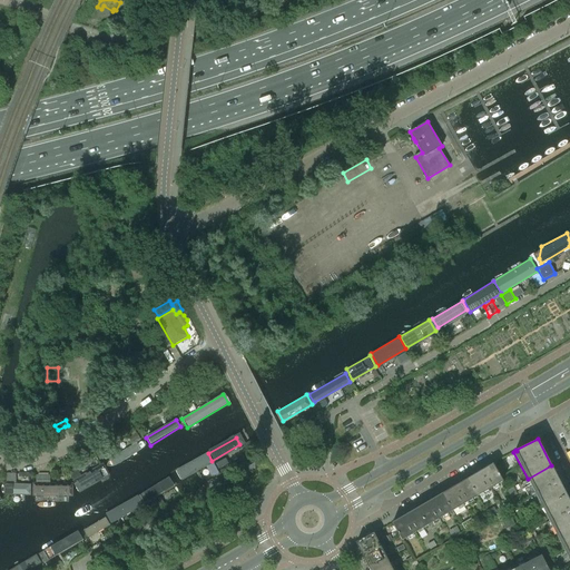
[(111,468),(146,448),(141,441),(107,461),(111,468)]
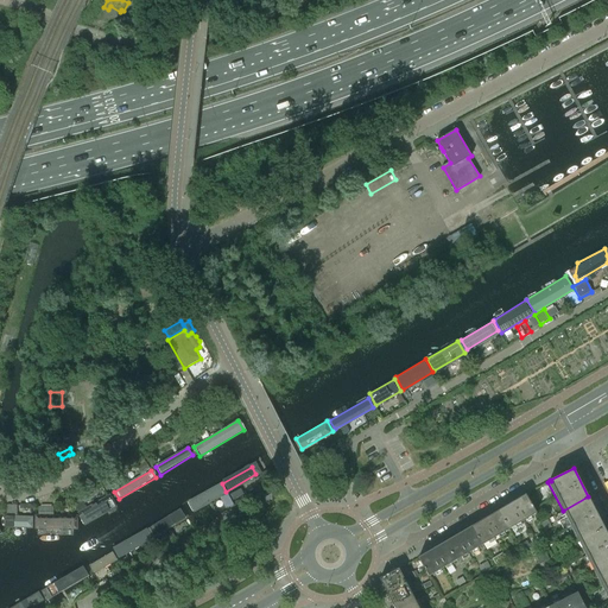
[(192,512),(225,494),(219,485),(188,502),(192,512)]
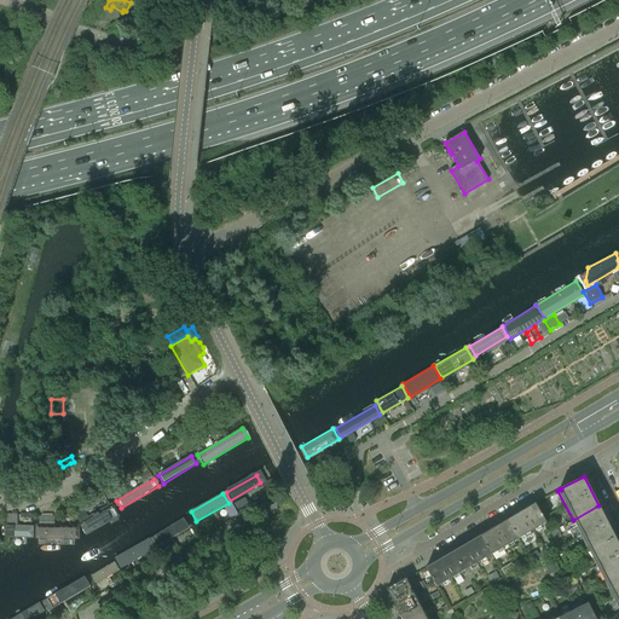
[(534,503),(507,520),(518,537),(545,521),(538,509),(534,503)]
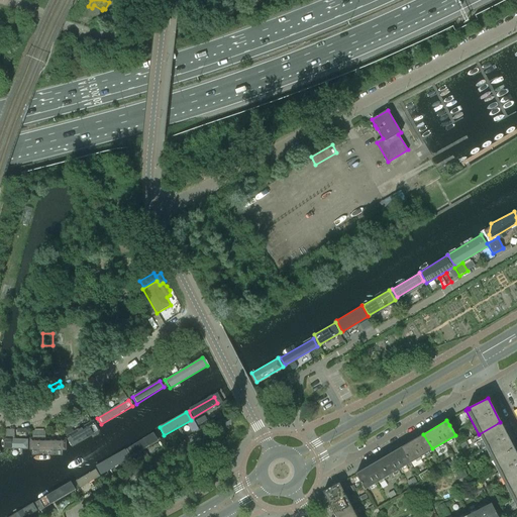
[(513,447),(507,435),(500,422),(479,434),(483,442),(478,444),(476,445),(478,449),(485,446),(491,458),(513,447)]
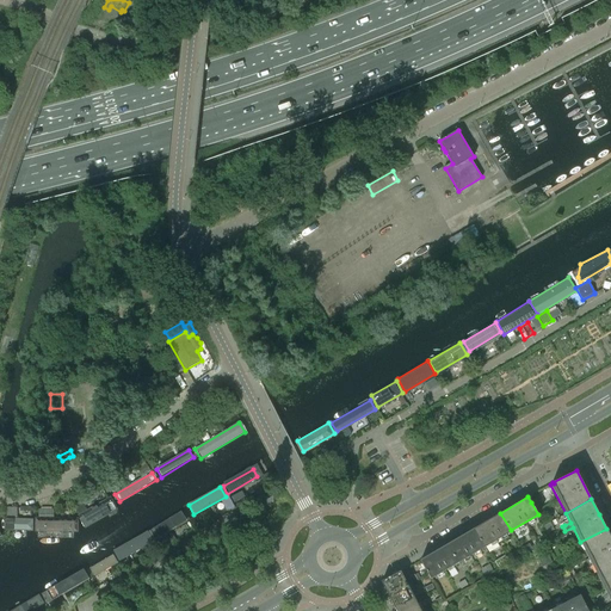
[(87,500),(75,507),(76,511),(84,507),(82,506),(88,503),(87,500)]
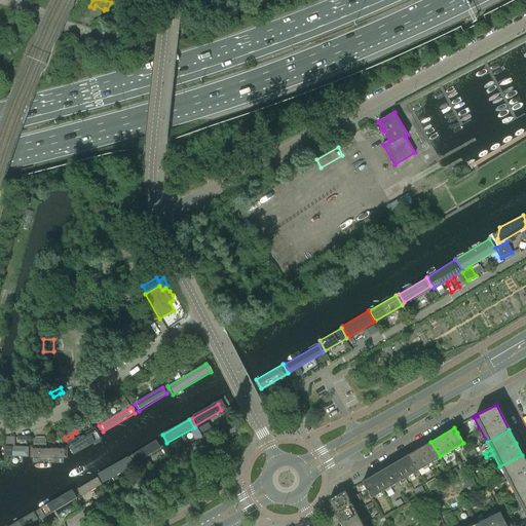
[(71,457),(100,440),(95,430),(66,448),(71,457)]
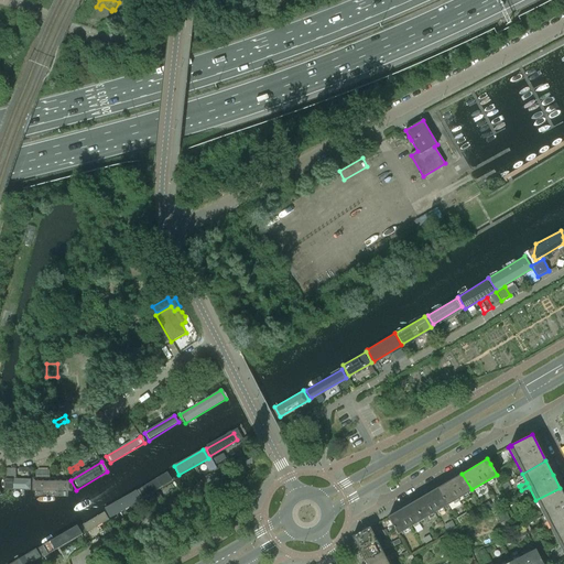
[(143,498),(172,483),(167,474),(139,489),(143,498)]
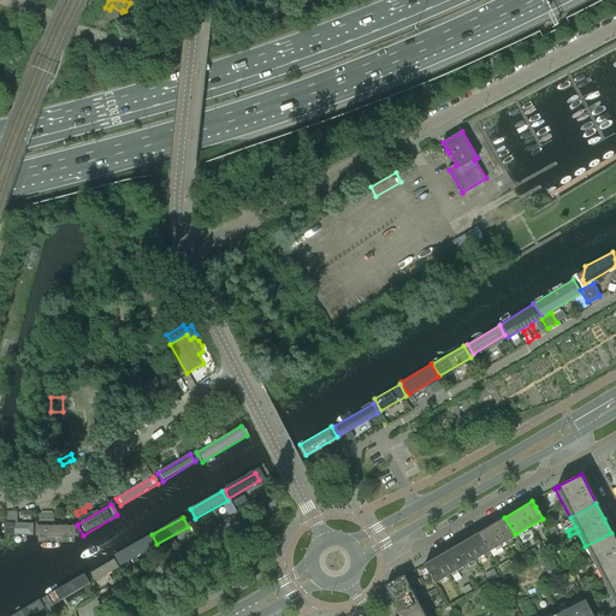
[(504,517),(479,532),(489,550),(515,534),(504,517)]
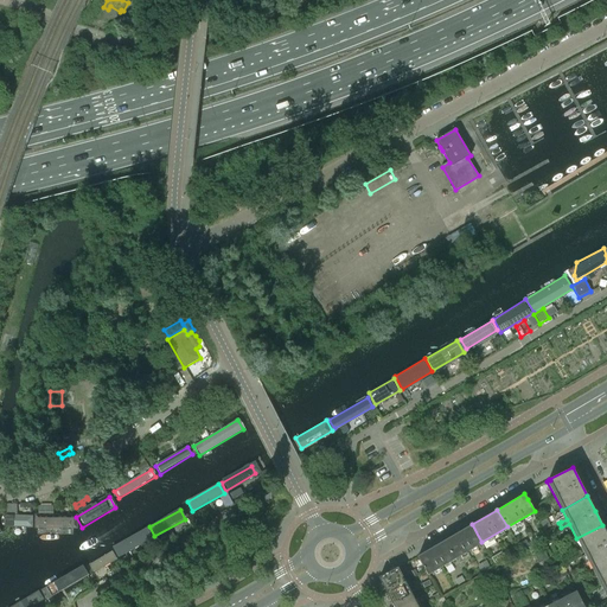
[(2,529),(31,528),(31,516),(1,517),(2,529)]
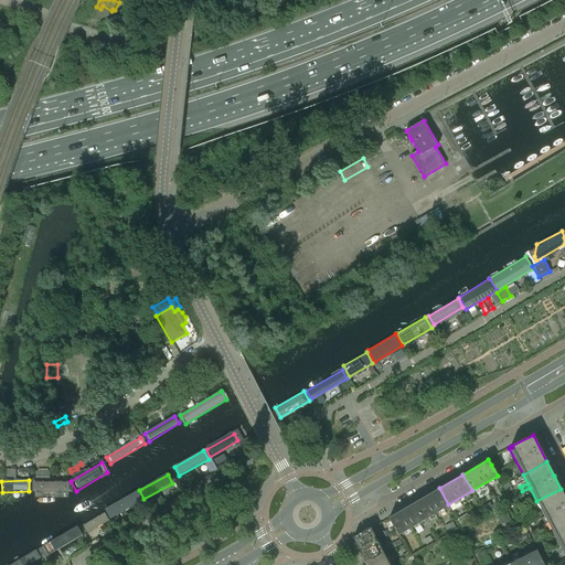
[(32,492),(71,492),(71,482),(32,482),(32,492)]
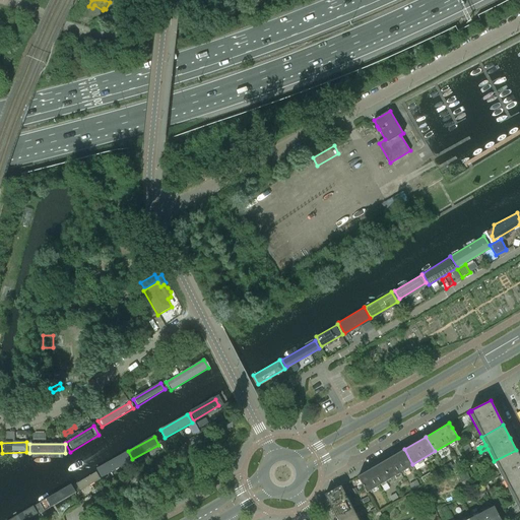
[(404,449),(381,462),(390,477),(412,464),(404,449)]
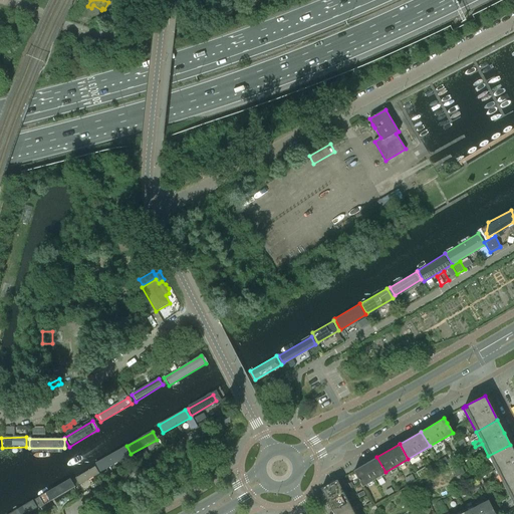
[(513,475),(513,452),(510,445),(488,456),(501,482),(513,475)]
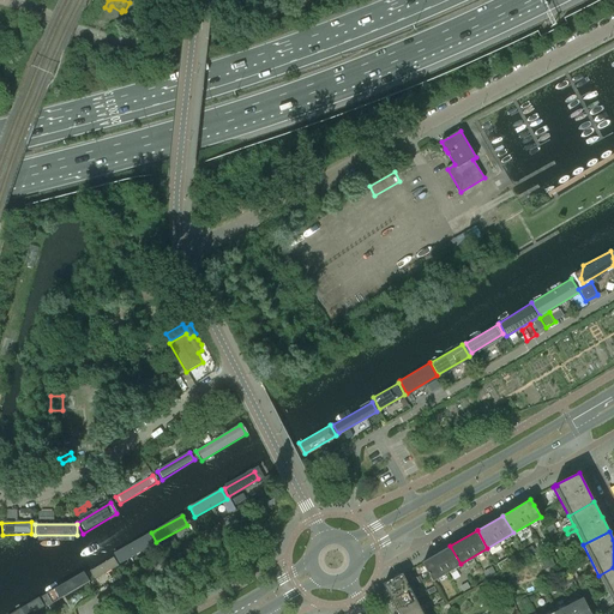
[(119,565),(154,545),(146,534),(112,554),(119,565)]
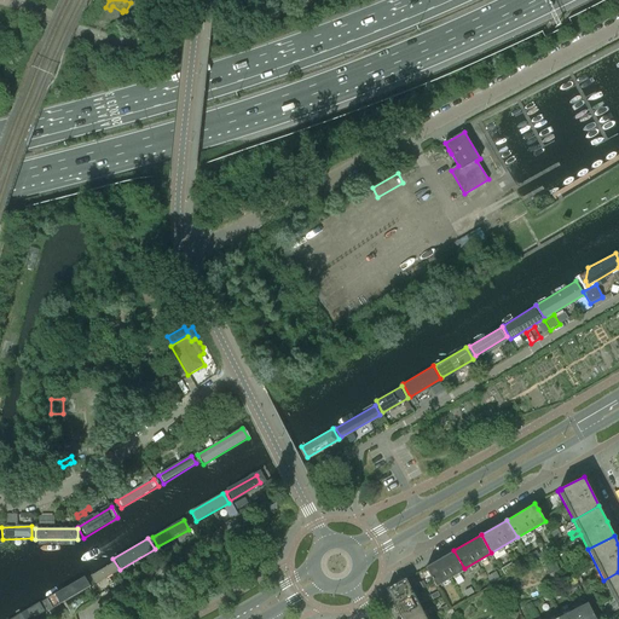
[(453,550),(426,567),(435,585),(464,568),(453,550)]
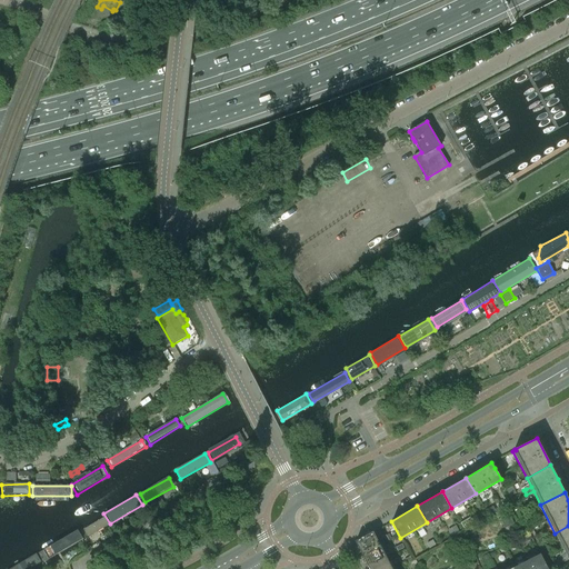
[(498,516),(505,527),(513,522),(507,511),(498,516)]
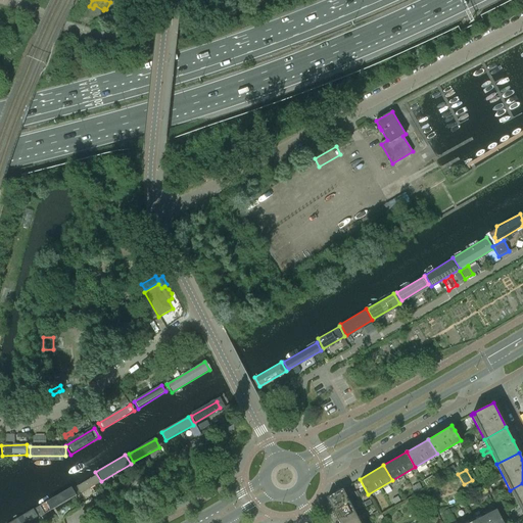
[(79,495),(100,483),(96,476),(75,488),(79,495)]
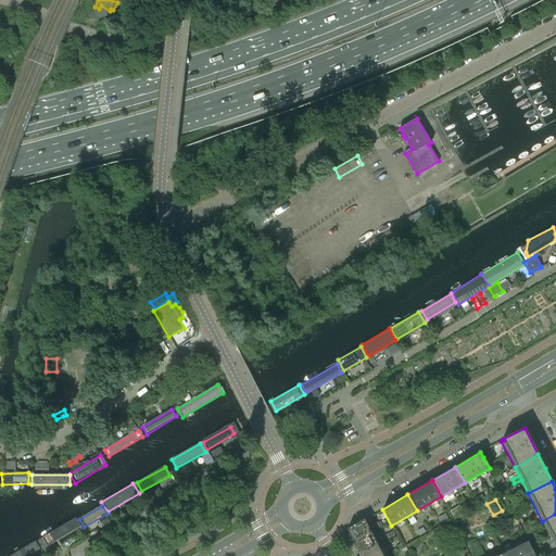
[(437,518),(441,526),(450,520),(445,513),(437,518)]
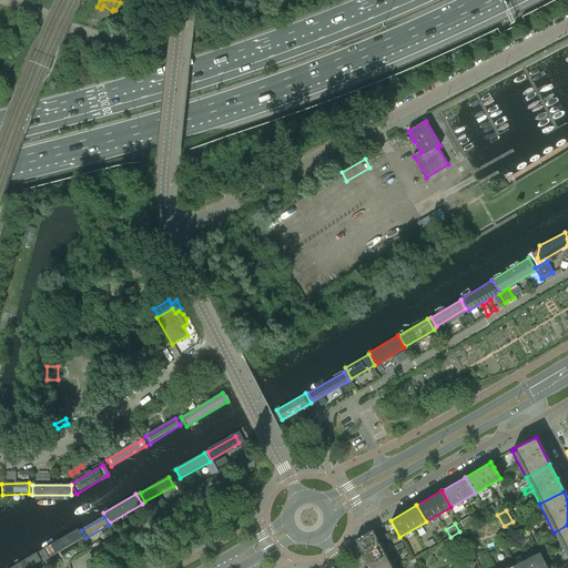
[(567,525),(554,533),(567,559),(567,525)]
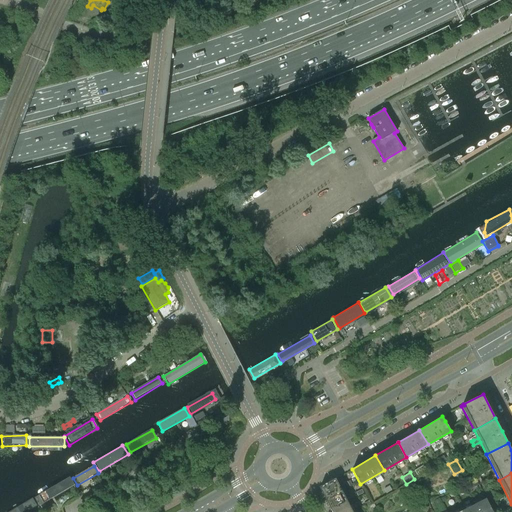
[(335,478),(319,487),(331,510),(347,502),(335,478)]
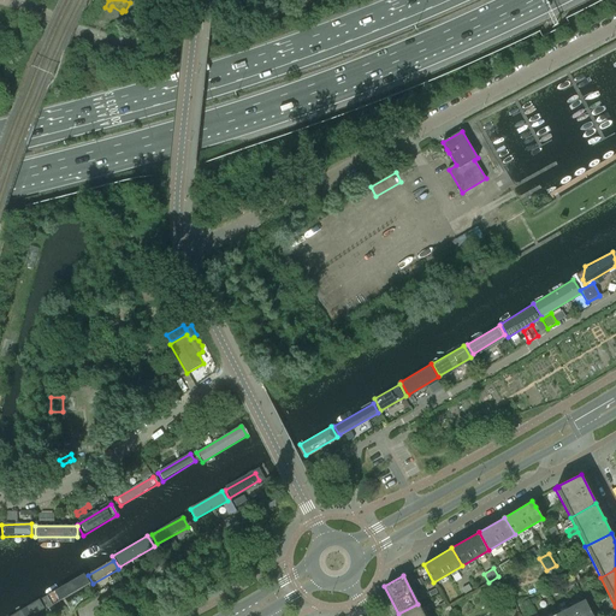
[(47,610),(89,586),(84,576),(41,600),(47,610)]
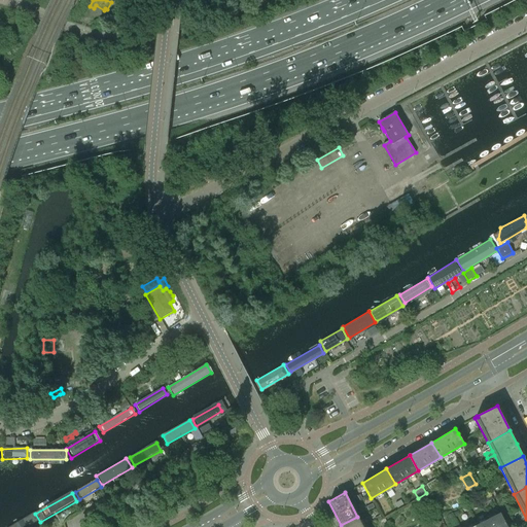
[(506,526),(500,513),(476,525),(476,526),(506,526)]
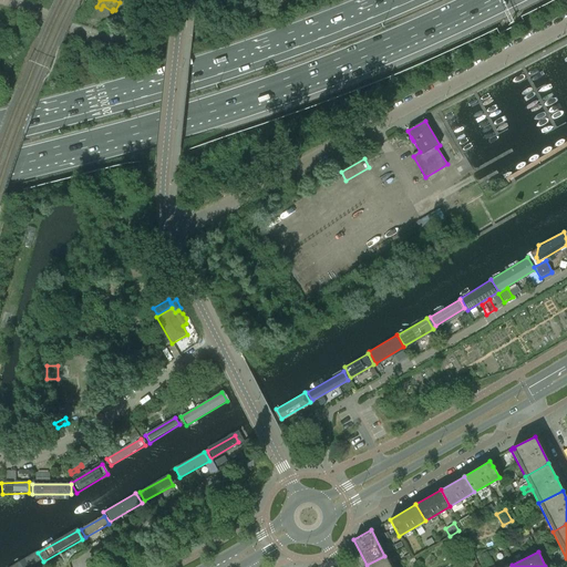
[(30,566),(39,562),(34,554),(10,566),(30,566)]
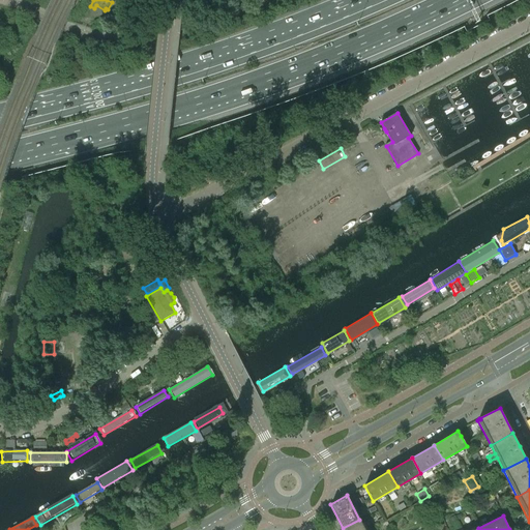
[(364,529),(359,520),(343,528),(344,529),(364,529)]
